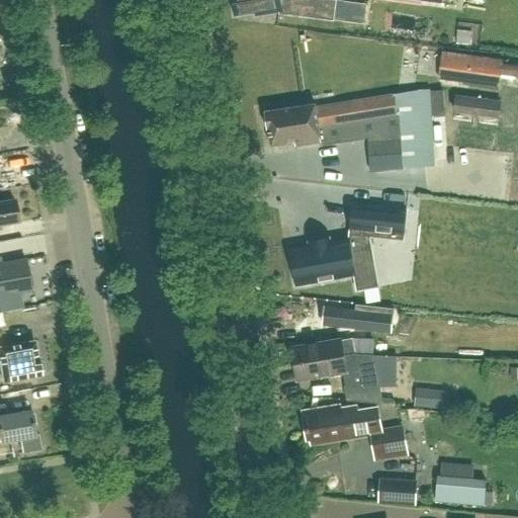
[(231,0),(234,16),(255,13),(255,16),(278,12),(279,15),(334,22),(337,1),(332,0),(231,0)]
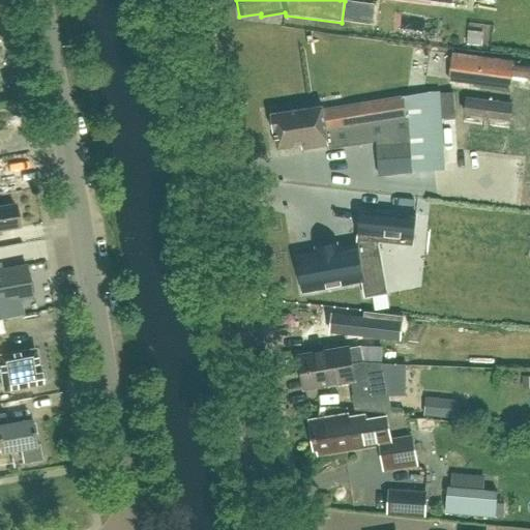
[(448,82),(510,91),(512,77),(529,79),(529,66),(513,64),(514,62),(452,54),(448,82)]
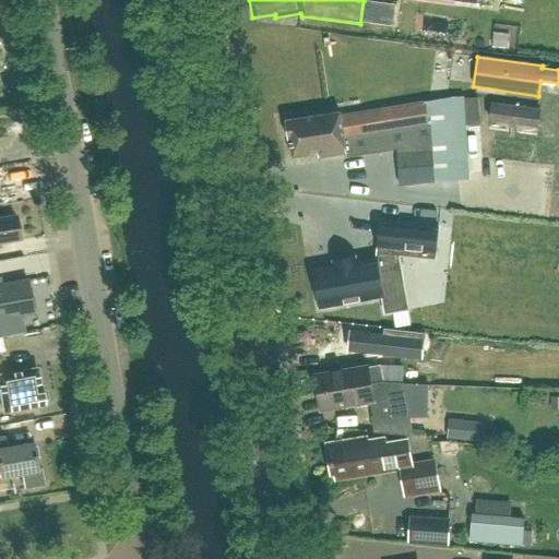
[(478,96),(465,97),(466,125),(479,123),(478,96)]
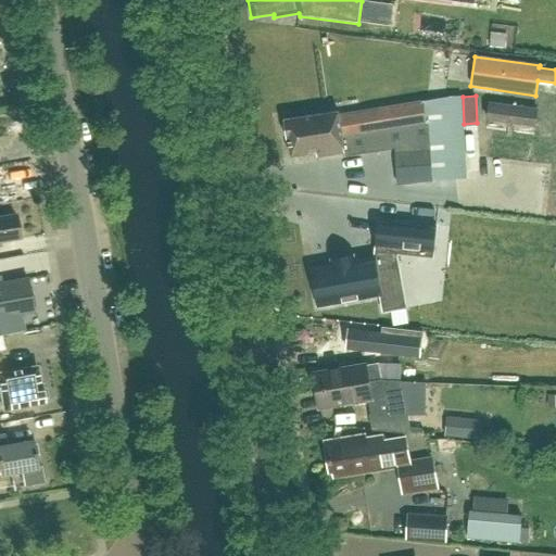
[(540,109),(491,102),(489,119),(538,127),(540,109)]
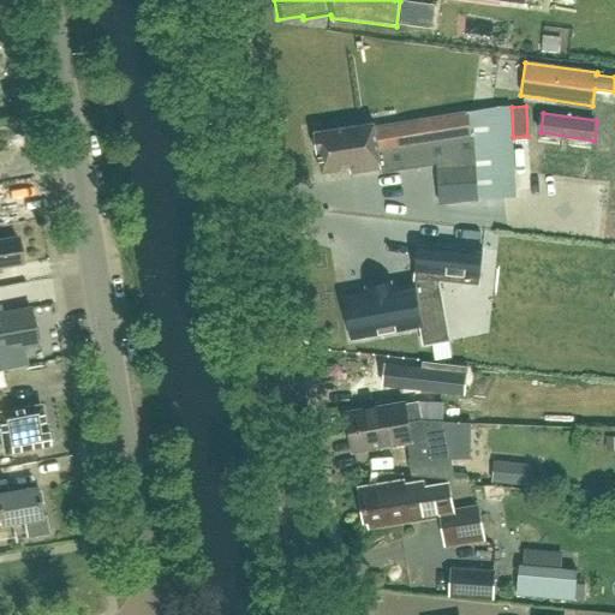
[(351,174),(380,169),(436,160),(440,203),(490,199),(484,115),(454,120),(453,114),(374,127),(374,125),(315,135),(317,155),(320,155),(322,174),(350,169),(351,174)]
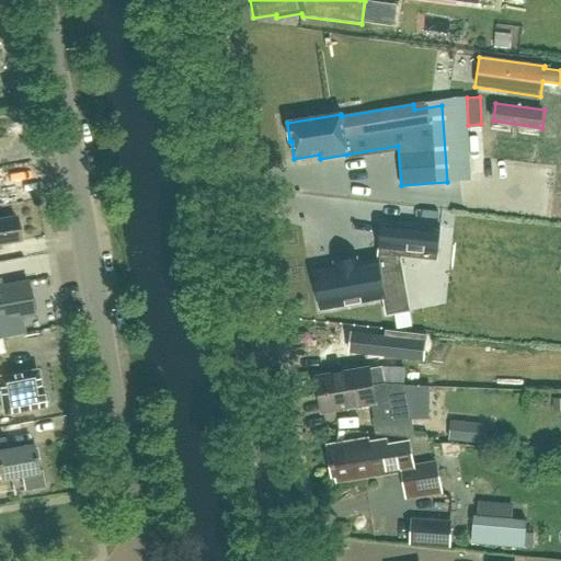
[(0,219),(0,250),(1,251),(0,245),(0,244),(19,242),(14,217),(0,219)]
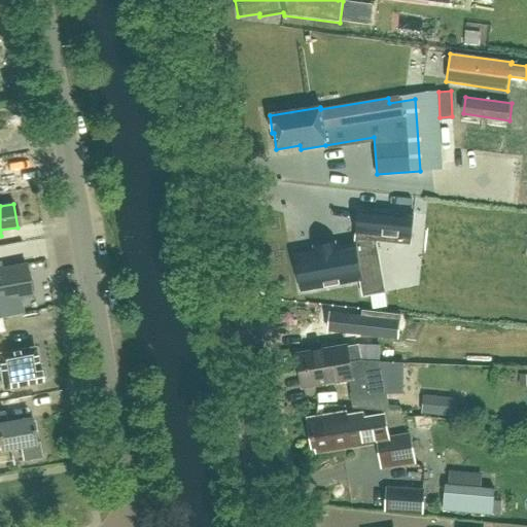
[(315,251),(295,254),(302,291),(360,281),(363,296),(385,292),(376,241),(411,245),(414,214),(359,209),(355,244),(336,247),(336,243),(314,246),(315,251)]
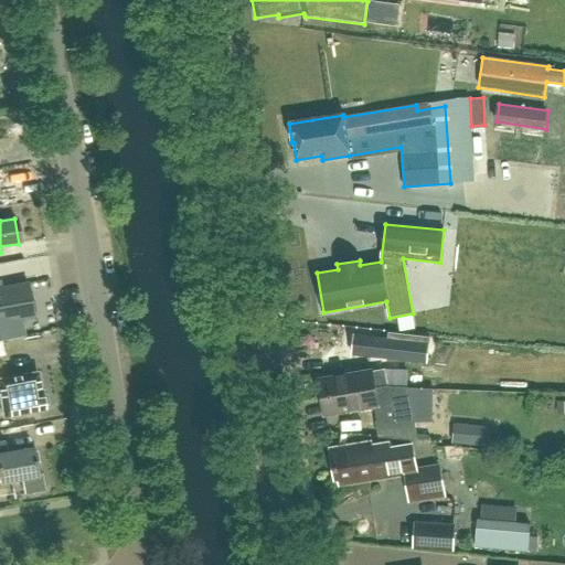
[(0,340),(23,336),(20,320),(33,318),(27,284),(0,287),(0,340)]
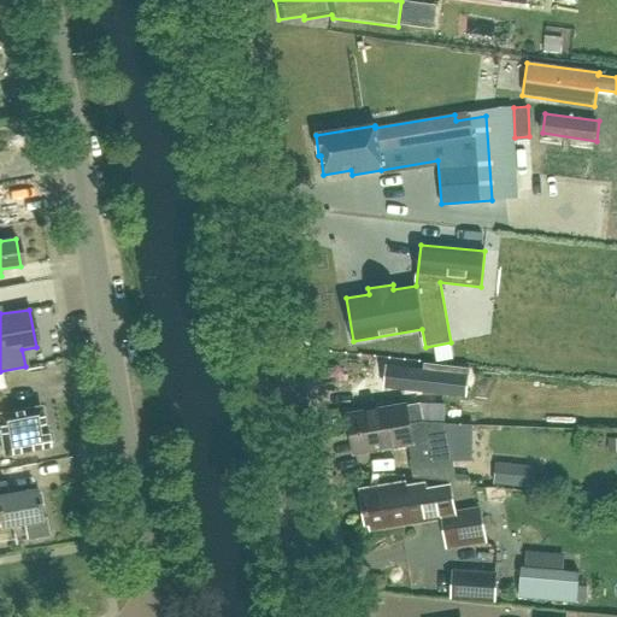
[(470,324),(470,356),(507,357),(507,325),(470,324)]
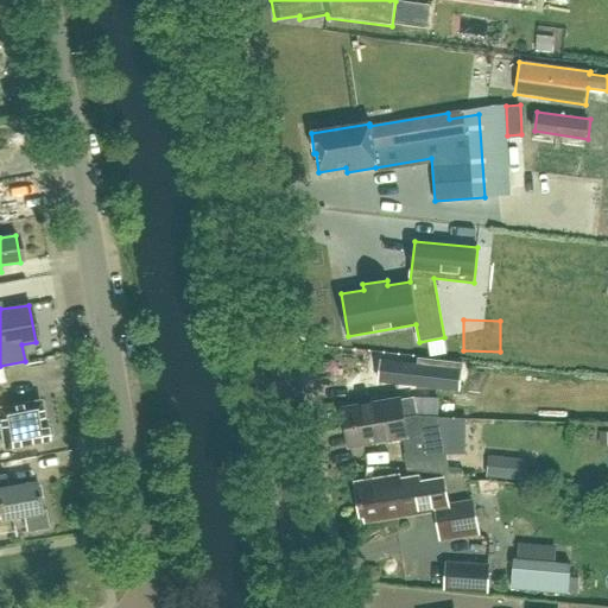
[(381,360),(379,382),(450,391),(450,390),(460,391),(463,363),(418,358),(417,363),(381,360)]
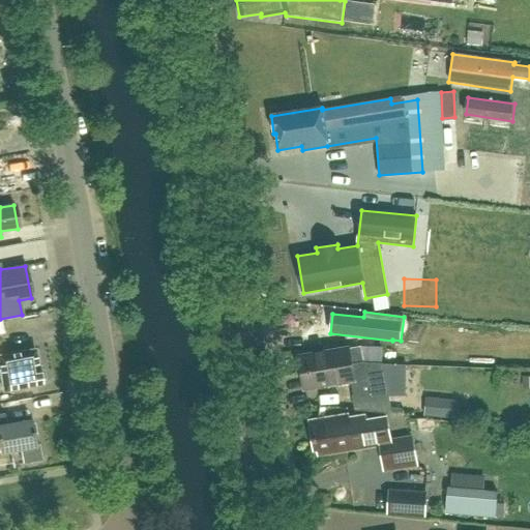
[(360,347),(348,349),(348,348),(299,356),(302,373),(363,362),(360,347)]
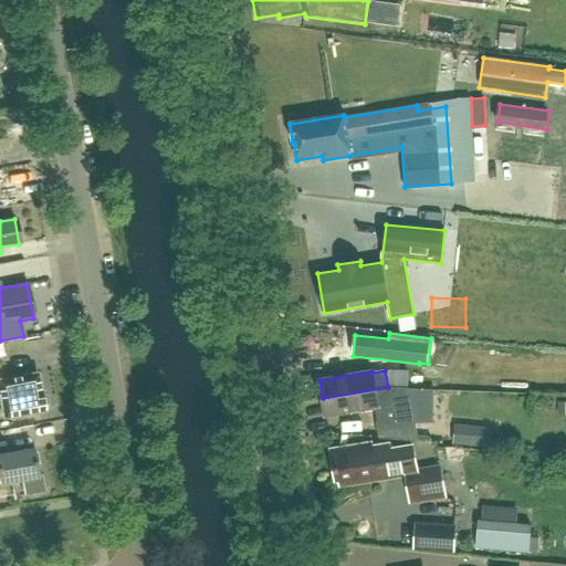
[(0,405),(1,405),(3,418),(44,410),(44,409),(48,405),(46,396),(41,394),(41,392),(40,392),(37,375),(0,380),(0,405)]
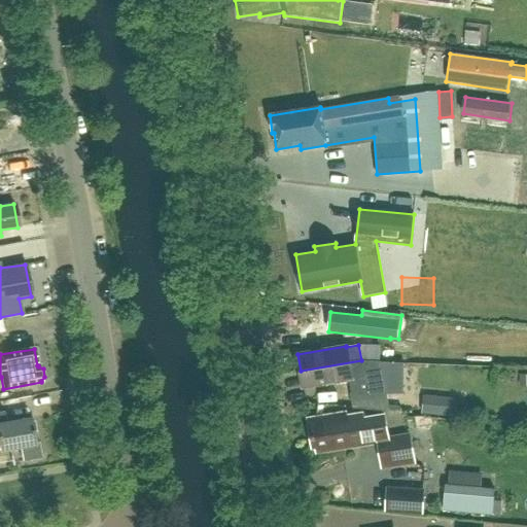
[(361,360),(301,371),(303,388),(351,380),(353,394),(350,394),(353,408),(388,411),(380,362),(361,362),(361,360)]
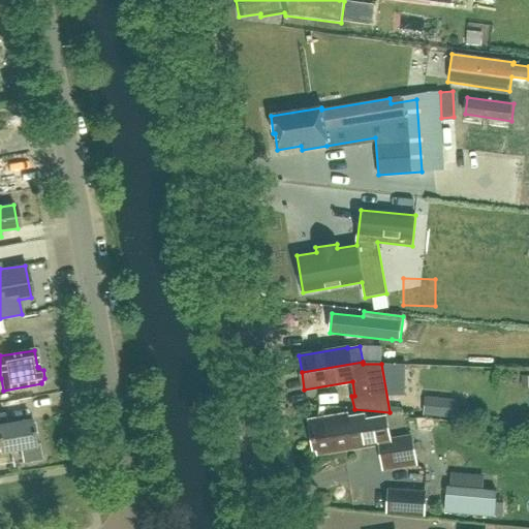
[(458,402),(426,399),(424,414),(456,418),(458,402)]
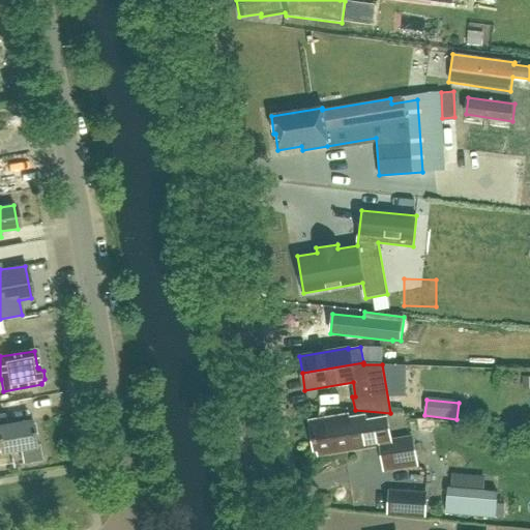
[(0,453),(20,450),(23,465),(41,462),(38,446),(34,447),(30,421),(5,425),(4,414),(0,414),(0,453)]
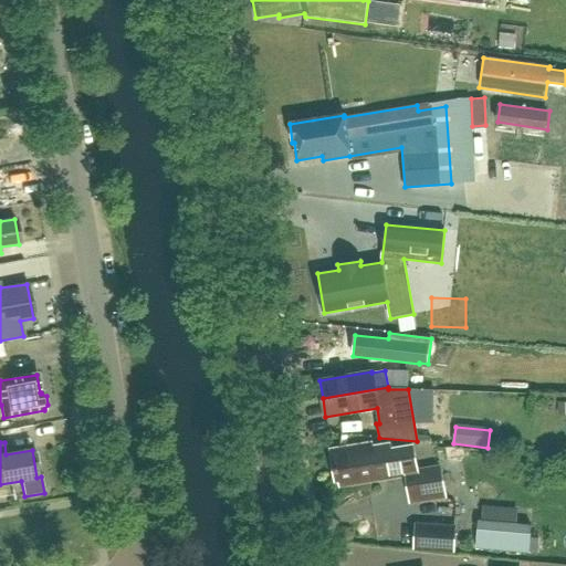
[(410,503),(444,498),(439,468),(417,471),(412,446),(395,449),(394,443),(373,448),(371,443),(331,450),(336,481),(339,480),(341,486),(378,480),(378,479),(406,474),(410,503)]
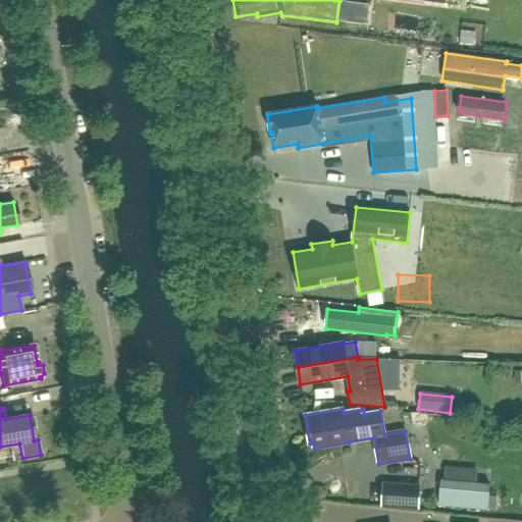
[(489,484),(441,480),(438,507),(487,511),(489,484)]
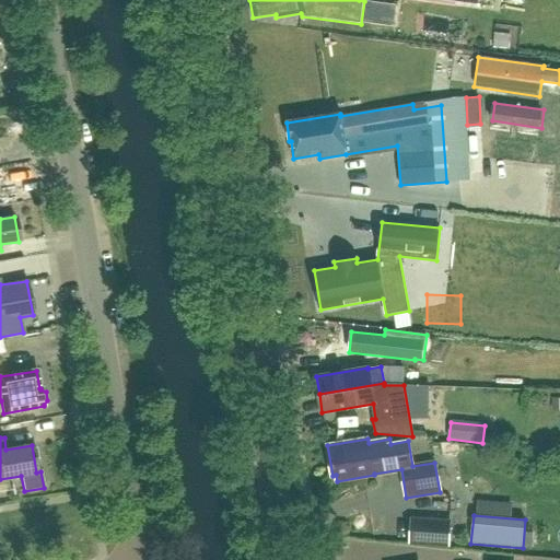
[(454,523),(418,520),(416,543),(453,545),(454,523)]
